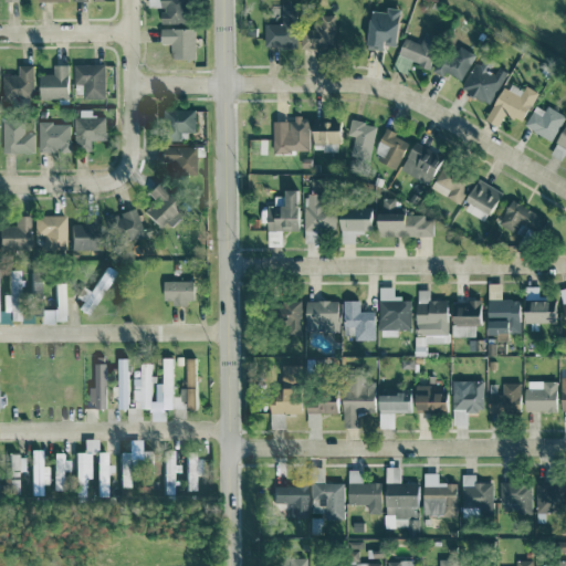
[(160,22),(184,22),(184,0),(147,0),(147,6),(160,7),(160,22)]
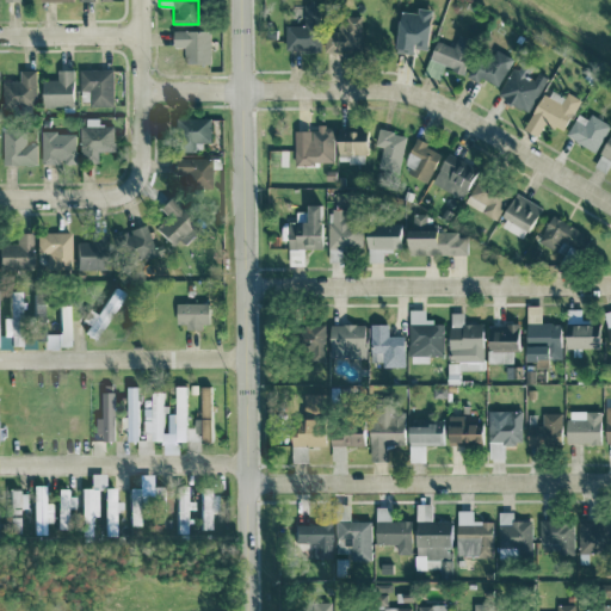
[(302,24),(284,24),(284,49),(318,50),(319,23),(316,23),(316,4),(303,4),(302,24)]
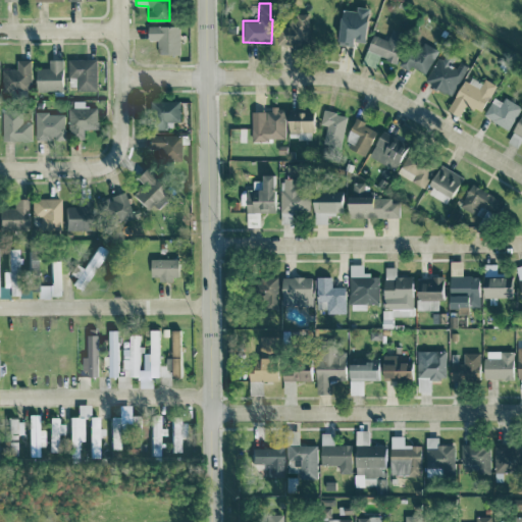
[(335,43),(352,45),(353,40),(363,41),(368,7),(355,5),(355,10),(341,8),(335,43)]
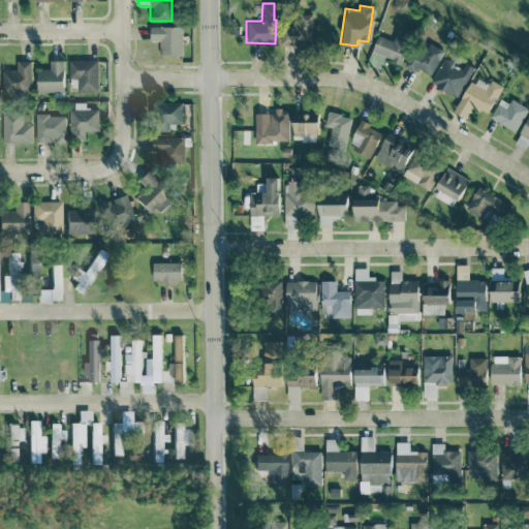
[(280,44),(312,44),(312,14),(291,14),(291,26),(280,26),(280,44)]
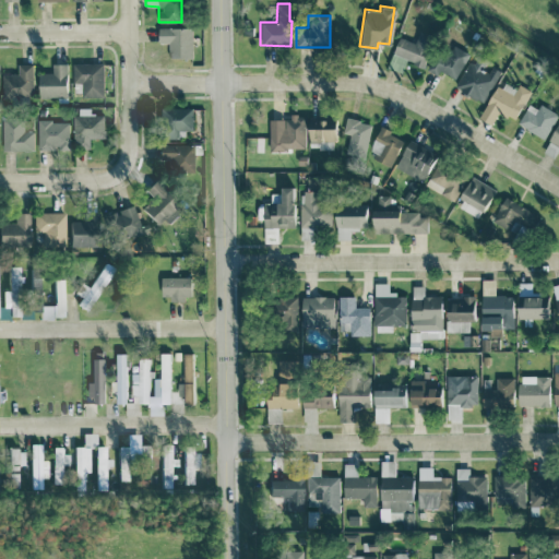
[(168,58),(192,57),(191,26),(157,27),(157,42),(167,42),(168,58)]
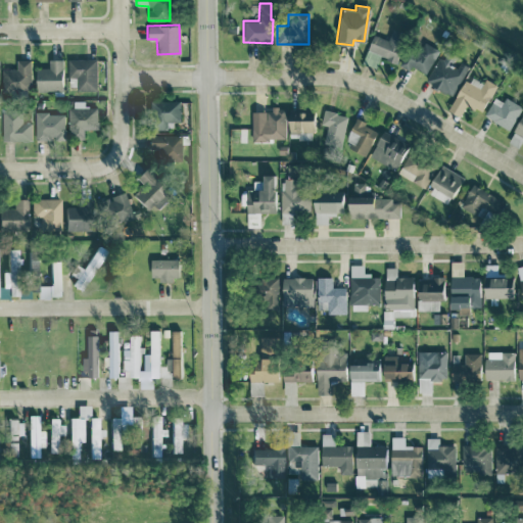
[(403,32),(391,28),(388,39),(372,34),(366,51),(394,60),(403,32)]
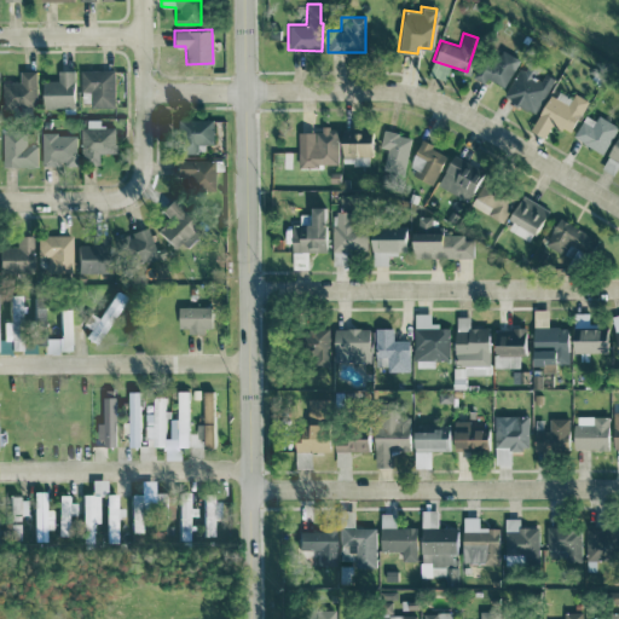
[(497,57),(485,52),(474,77),(484,81),(485,77),(504,86),(518,56),(501,48),(497,57)]
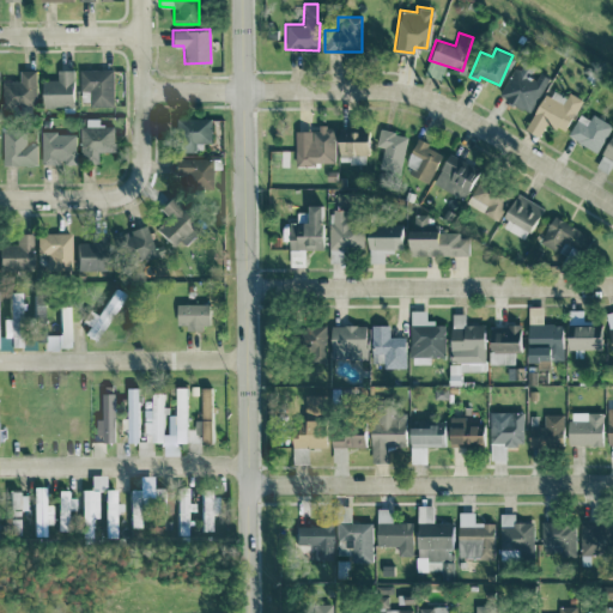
[(528,111),(547,79),(534,72),(534,71),(517,61),(498,95),(528,111)]
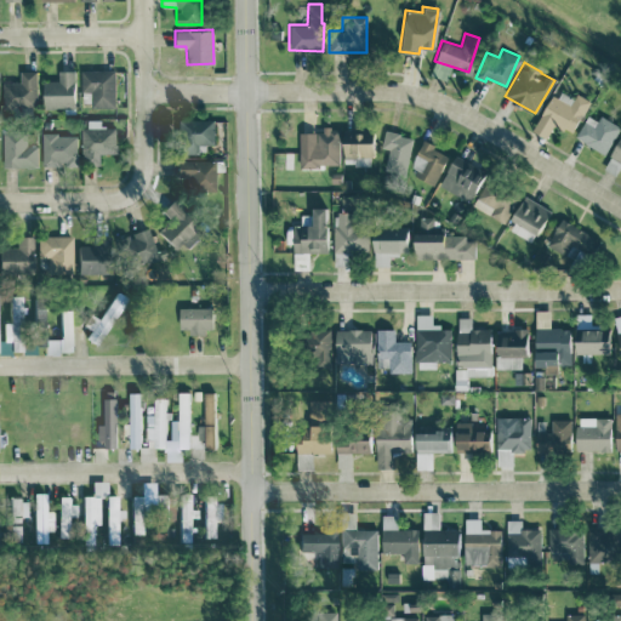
[(445,79),(448,70),(434,67),(433,75),(445,79)]
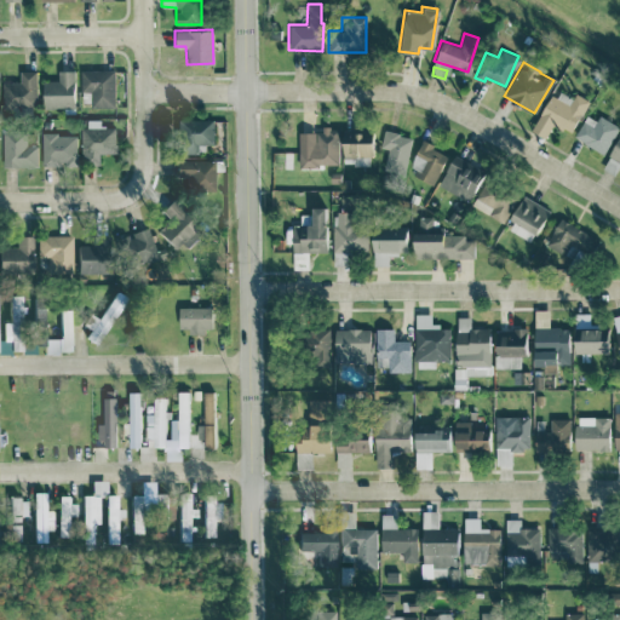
[(113,68),(79,69),(79,91),(90,91),(90,107),(114,107),(113,68)]
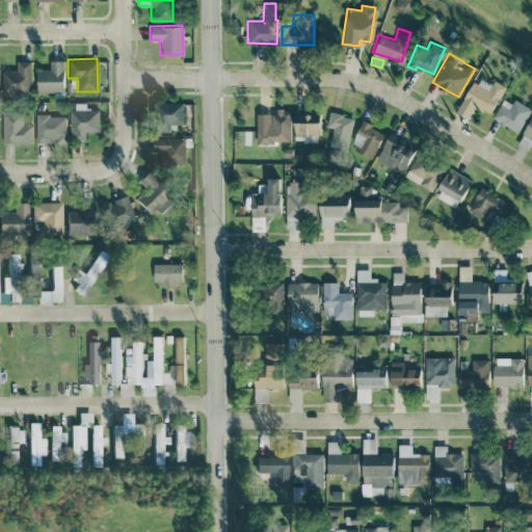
[(2,69),(1,90),(30,90),(30,60),(16,59),(16,70),(2,69)]
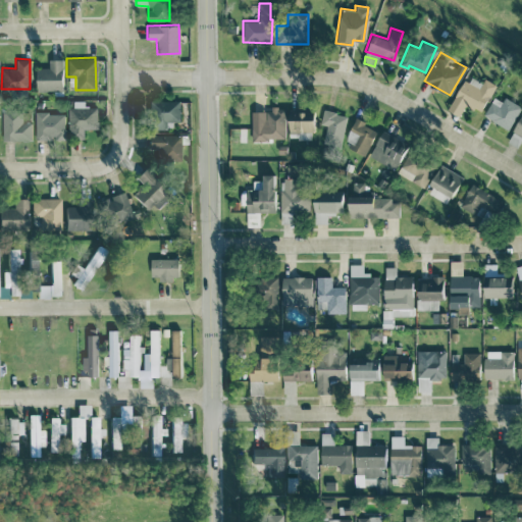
[(35,91),(61,90),(61,58),(48,58),(48,67),(35,67),(35,91)]
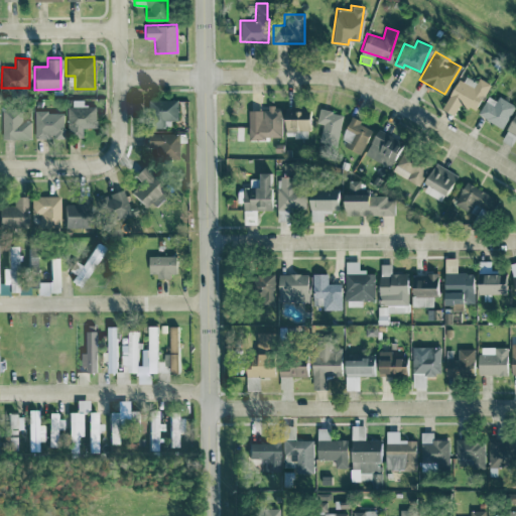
[(448,96),(477,109),(489,82),(478,77),(475,82),(459,75),(448,96)]
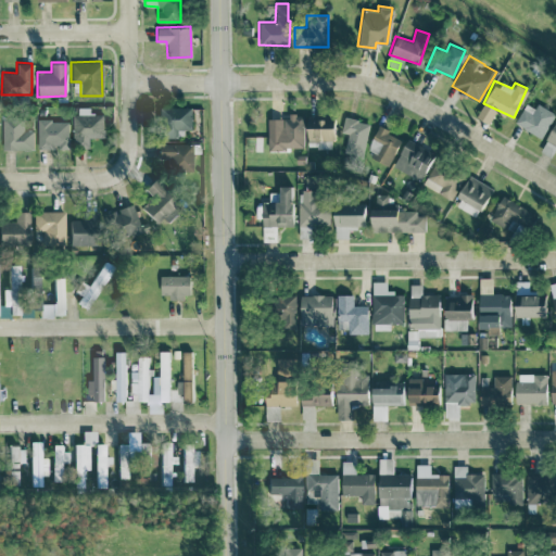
[(534,108),(526,102),(514,123),(541,137),(554,113),(536,103),(534,108)]
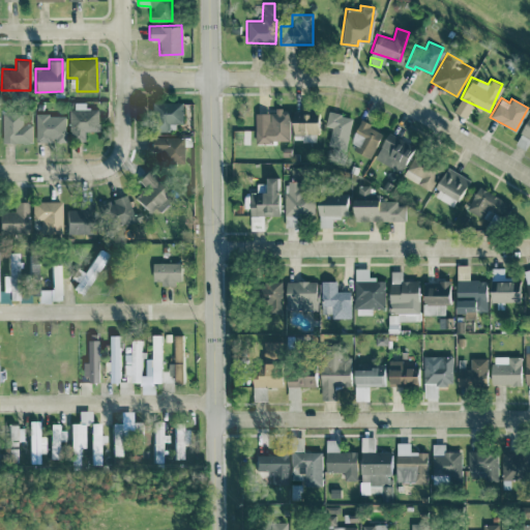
[(84,101),(68,101),(69,141),(83,141),(83,131),(97,130),(97,109),(85,109),(84,101)]
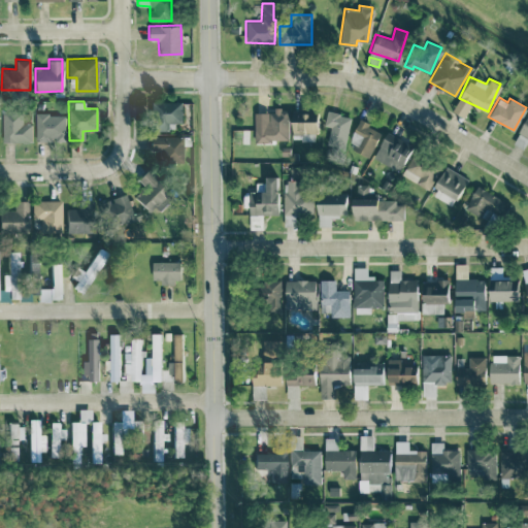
[(180,101),(149,101),(150,130),(167,130),(167,122),(180,122),(180,101)]
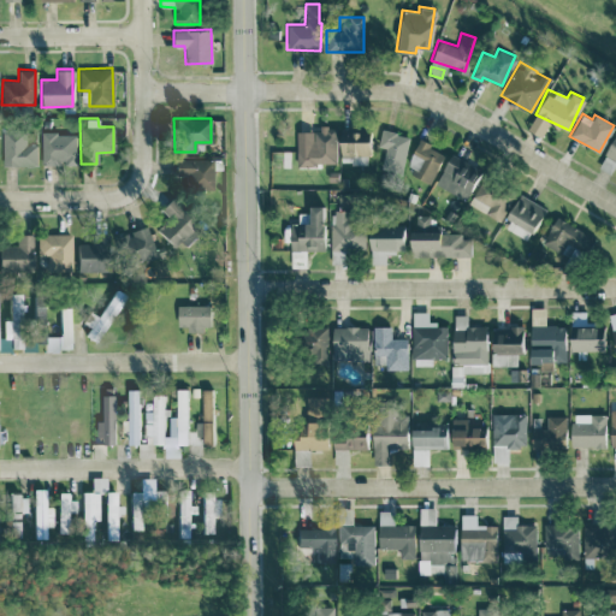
[(295,131),(296,164),(336,164),(335,125),(318,126),(318,130),(295,131)]
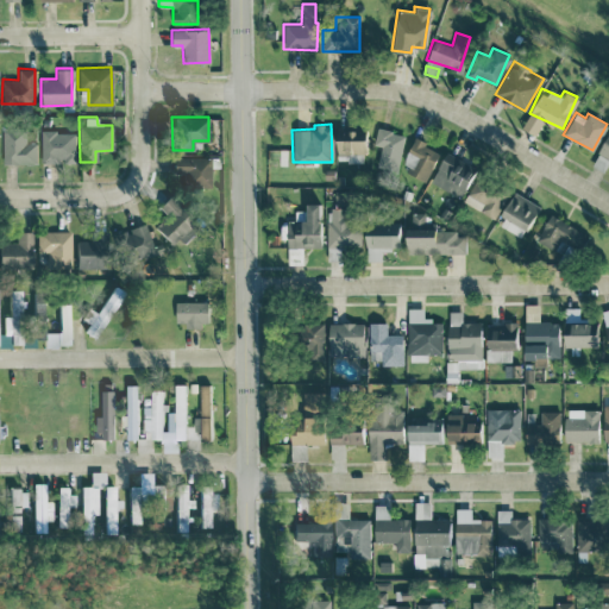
[(35,163),(35,127),(1,127),(2,163),(35,163)]
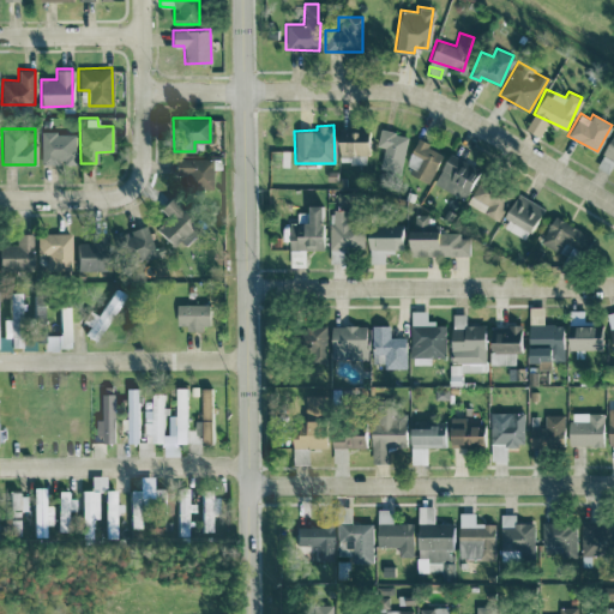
[(368,161),(367,128),(337,128),(338,162),(368,161)]
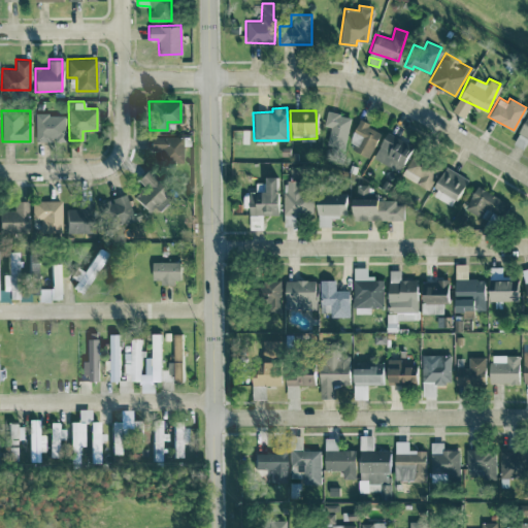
[(324,125),(330,126),(327,142),(344,146),(352,117),(327,110),(324,125)]
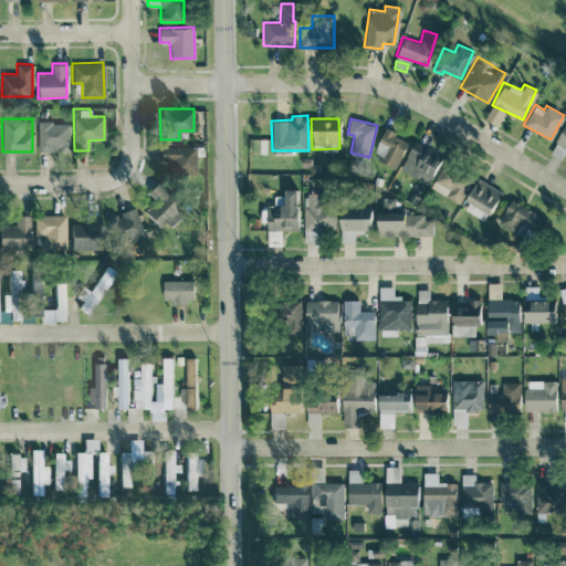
[(37,150),(69,152),(69,122),(37,122),(37,150)]
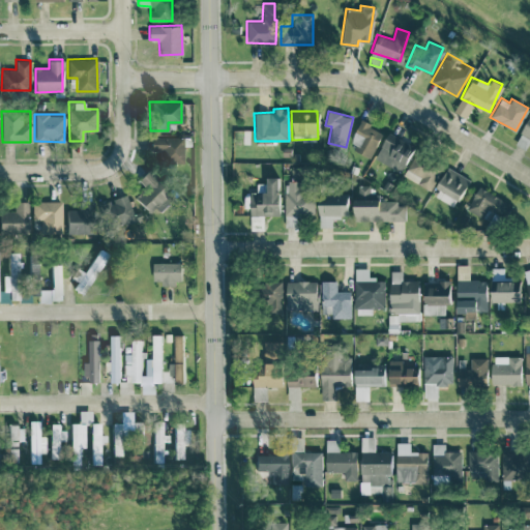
[(529,139),(529,114),(516,144),(526,148),(529,139)]
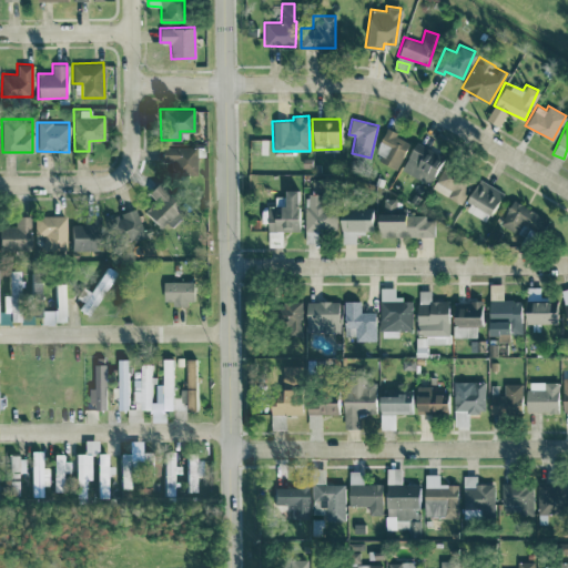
[(409,139),(385,130),(374,160),(398,169),(409,139)]
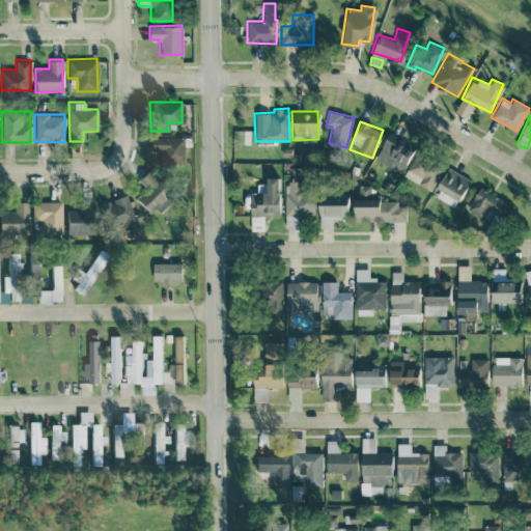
[(375,159),(400,171),(414,144),(388,132),(375,159)]
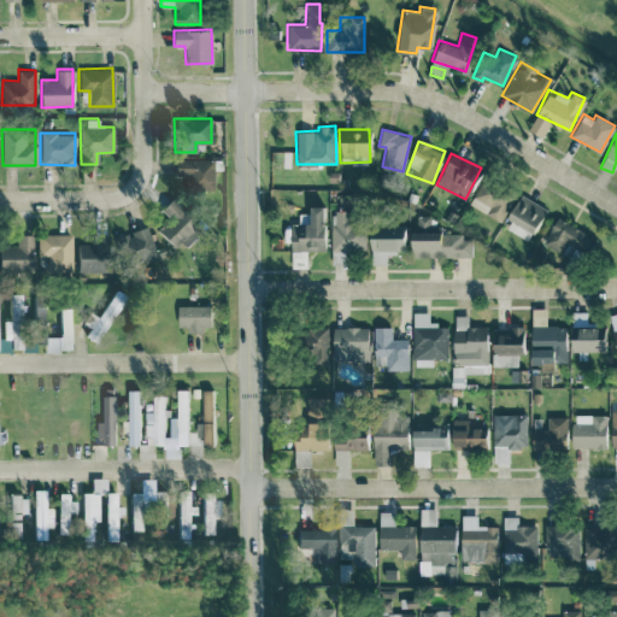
[(211,189),(212,159),(174,159),(174,176),(187,176),(187,189),(211,189)]
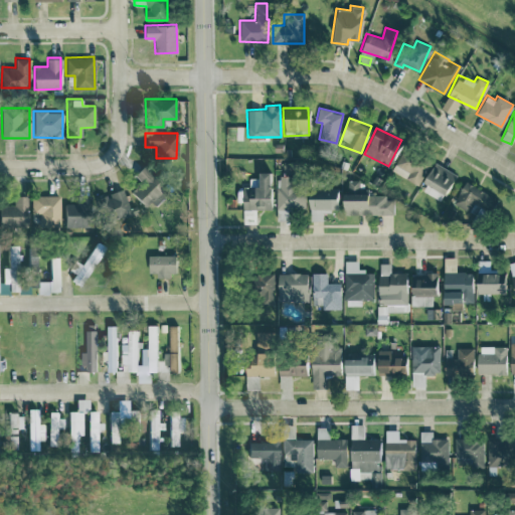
[(418,183),(430,160),(403,148),(392,171),(418,183)]
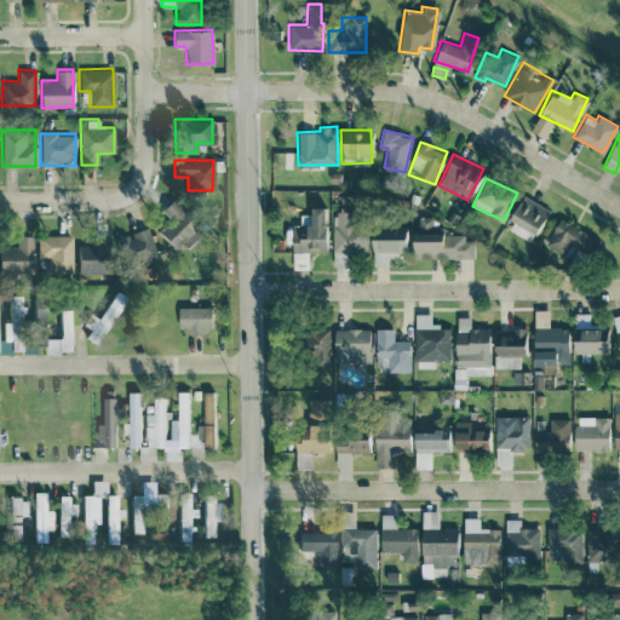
[(530,241),(547,208),(522,194),(504,227),(530,241)]
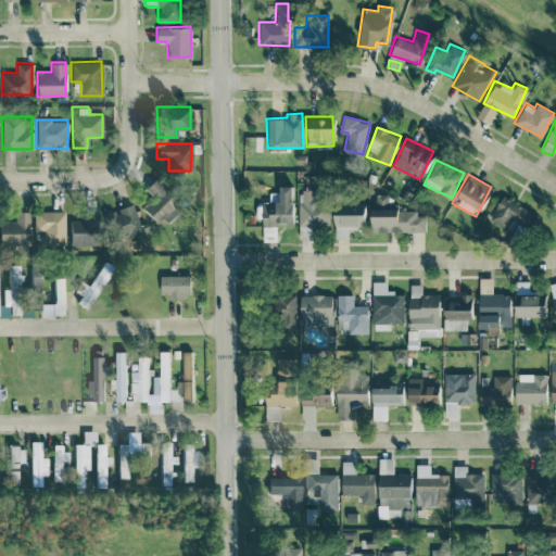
[(142,189),(150,196),(139,207),(156,224),(163,217),(167,220),(176,211),(171,206),(177,199),(153,178),(142,189)]
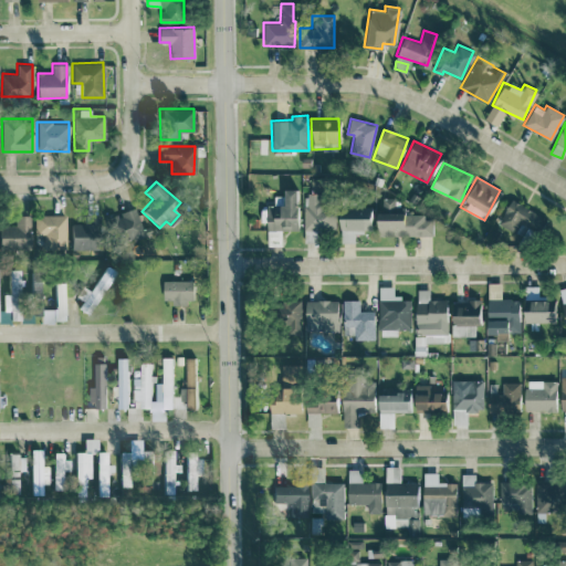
[(266,245),(281,245),(281,229),(295,229),(295,188),(282,188),(282,205),(261,205),(261,220),(266,220),(266,245)]
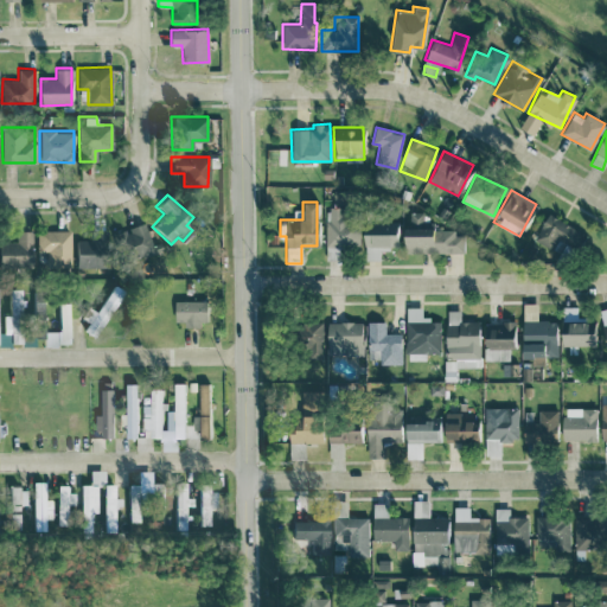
[(359,246),(358,218),(340,218),(340,205),(325,206),(325,247),(359,246)]
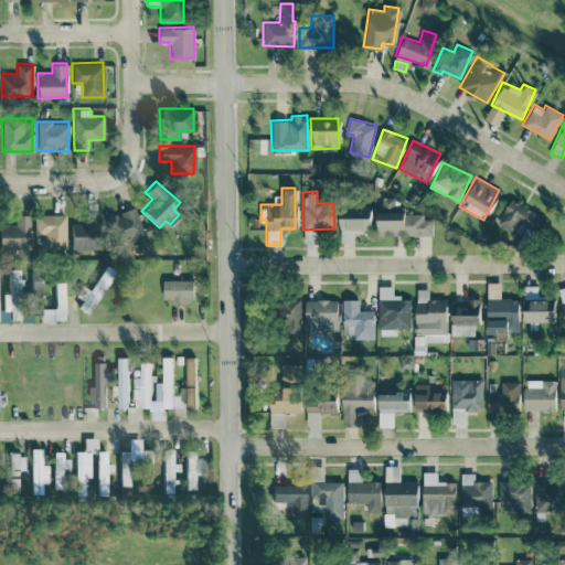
[(432,235),(432,215),(403,215),(403,206),(394,206),(393,196),(381,196),(381,211),(374,211),(375,235),(432,235)]
